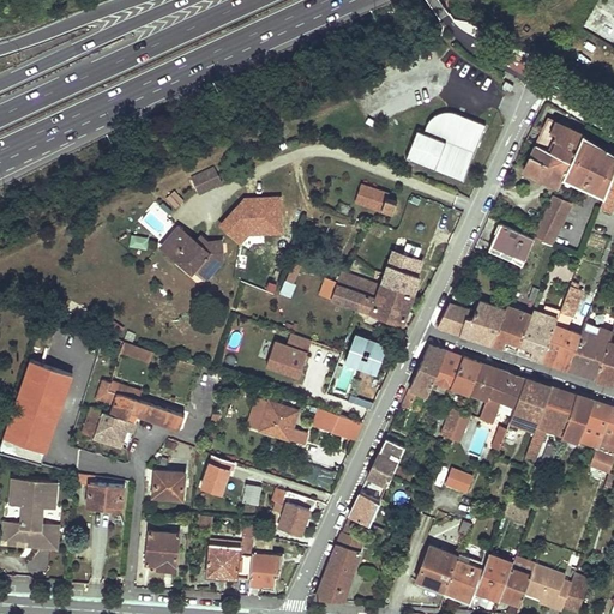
[(613,0),(603,0),(585,30),(613,44),(613,0)]
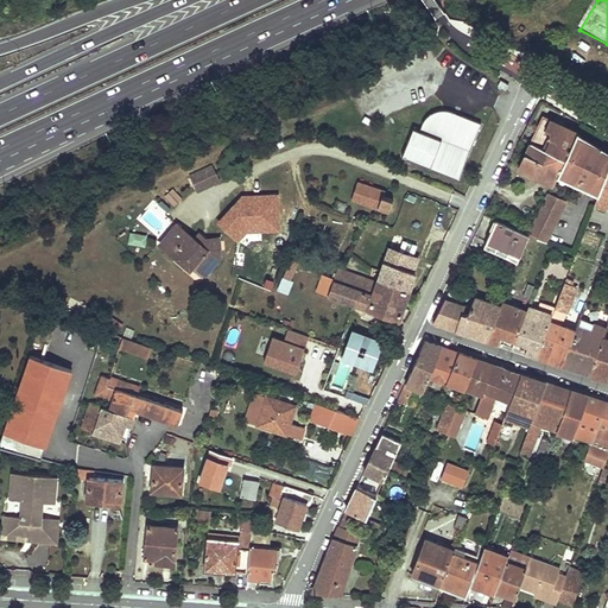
[(501,81),(498,86),(506,90),(508,84),(501,81)]
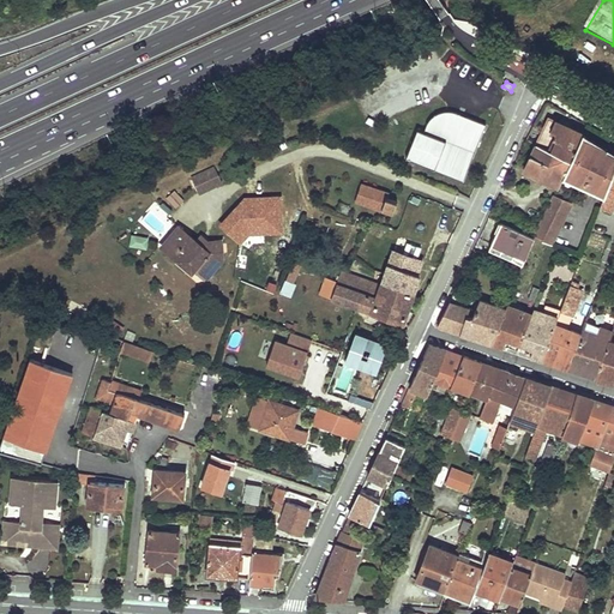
[(429,119),(427,124),(425,132),(417,130),(407,158),(464,180),(486,122),(457,112),(450,109),(445,109),(440,109),(437,112),(432,115),(429,119)]
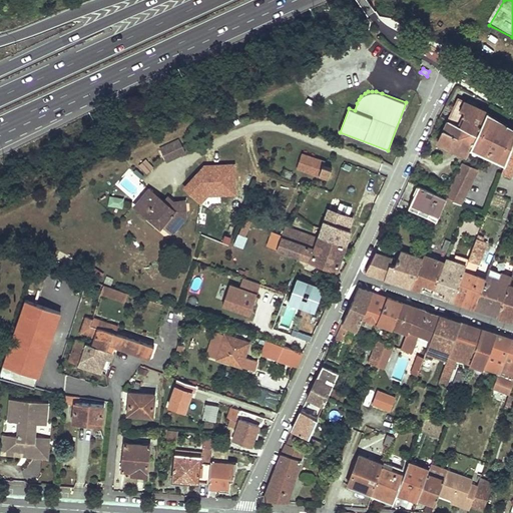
[(458,98),(448,120),(477,133),(485,115),(487,111),(474,105),(475,104),(468,101),(468,102),(458,98)]
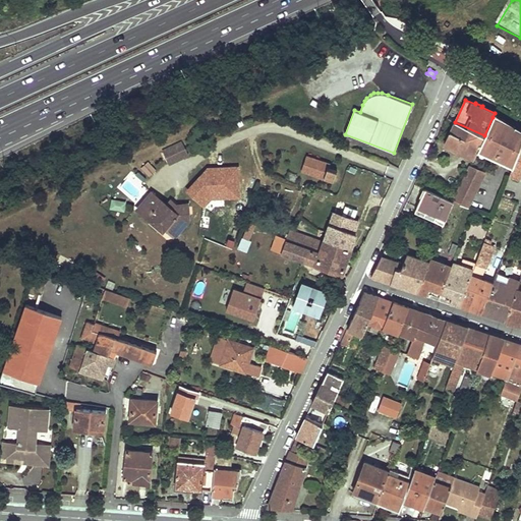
[(520,128),(495,113),(493,117),(514,126),(513,128),(520,130),(520,128)]
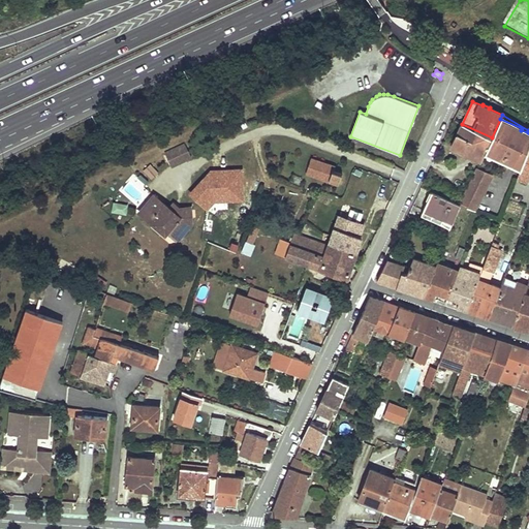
[(522,128),(500,119),(492,137),(486,151),(521,167),(528,146),(528,132),(521,130),(522,128)]
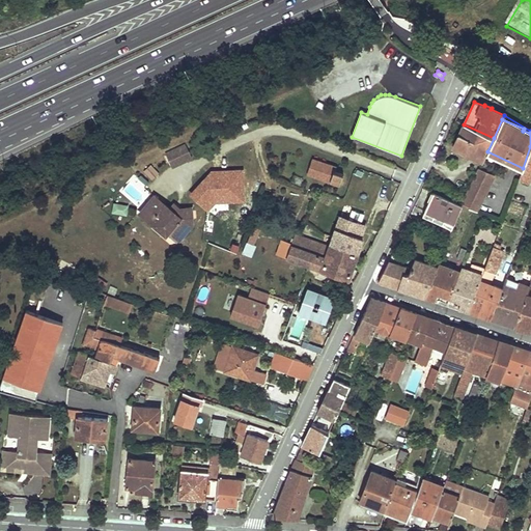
[(494,138),(464,124),(452,147),(463,151),(462,154),(468,156),(469,155),(482,161),(486,154),(487,151),(494,138)]
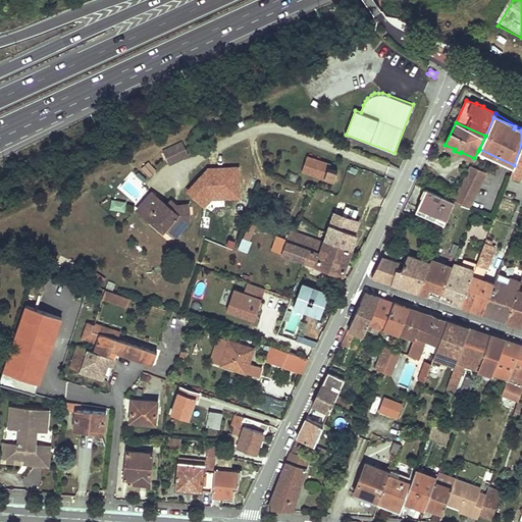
[(168,166),(189,157),(181,142),(161,151),(168,166)]
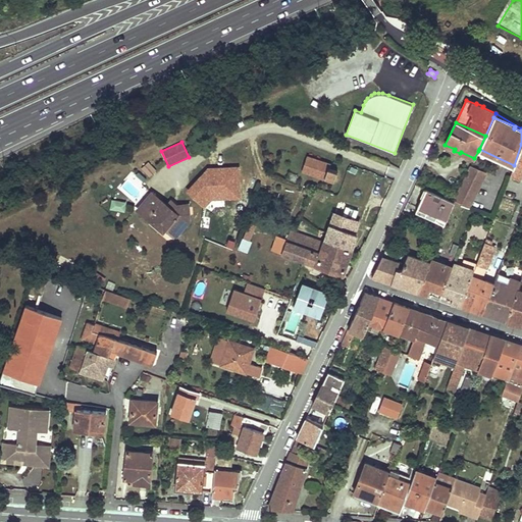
[(521,172),(521,144),(514,165),(513,167),(510,176),(519,180),(521,172)]
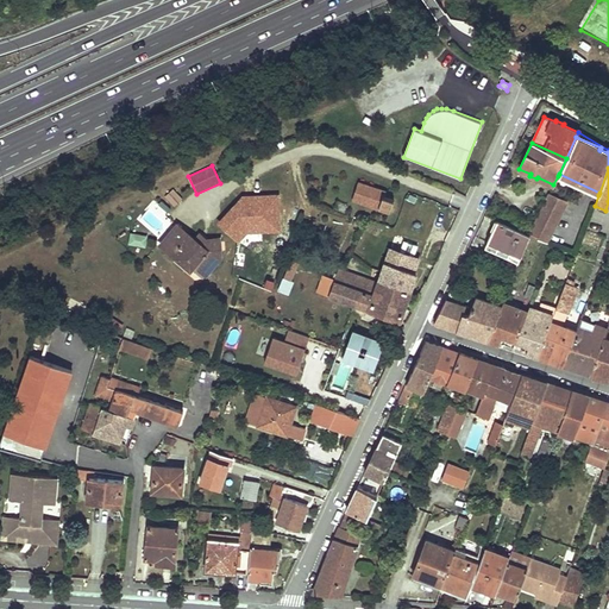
[(600,193),(559,174),(558,176),(598,195),(600,193)]
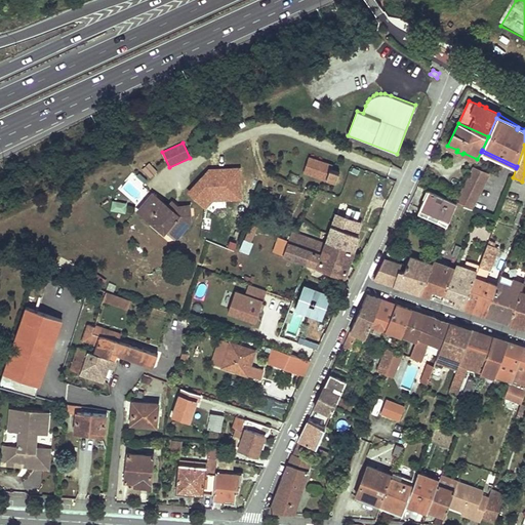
[(150,163),(142,169),(149,178),(157,172),(150,163)]
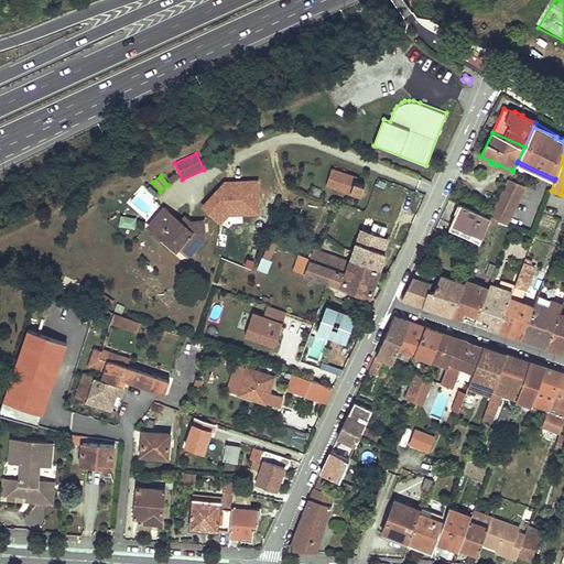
[(524,186),(509,180),(490,218),(507,225),(524,186)]
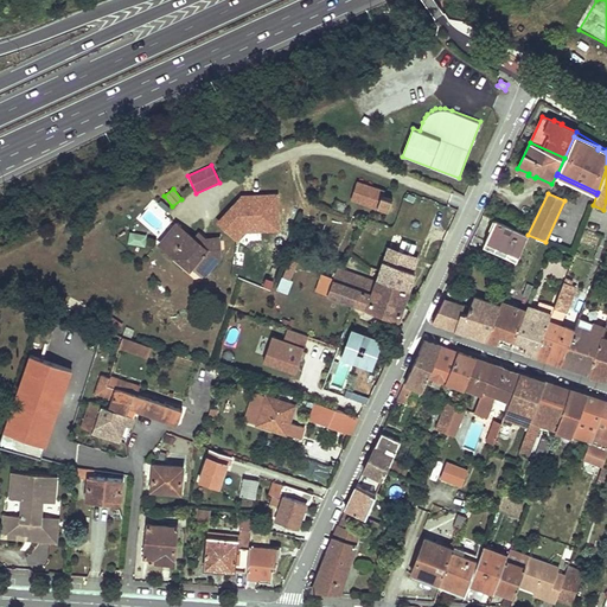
[(217,236),(280,235),(279,196),(228,197),(228,218),(217,219),(217,236)]
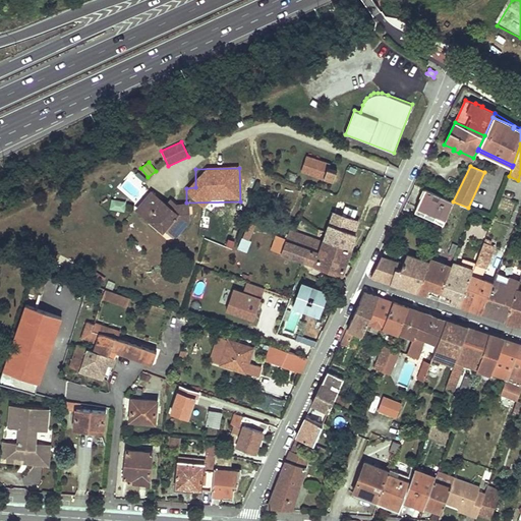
[(328,168),(324,177),(334,181),(337,171),(328,168)]
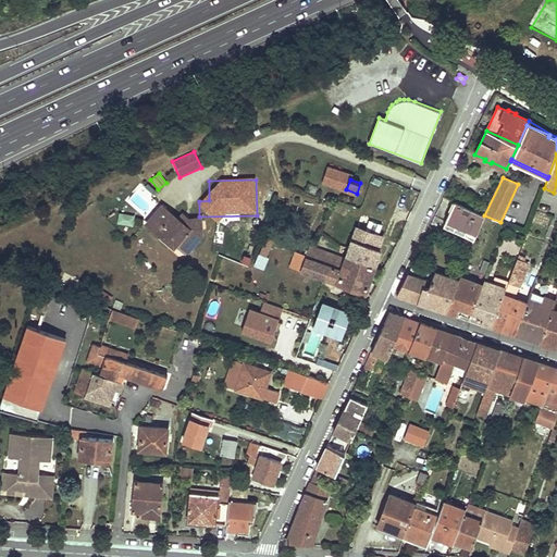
[(454,201),(445,221),(475,235),(484,215),(471,210),(466,207),(454,201)]
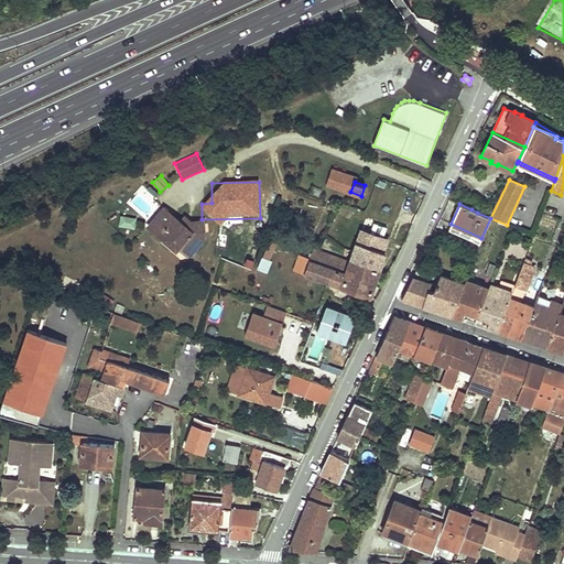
[(164,208),(148,227),(170,245),(173,240),(180,246),(185,246),(193,252),(205,239),(203,221),(191,223),(188,223),(185,226),(181,223),(164,208)]
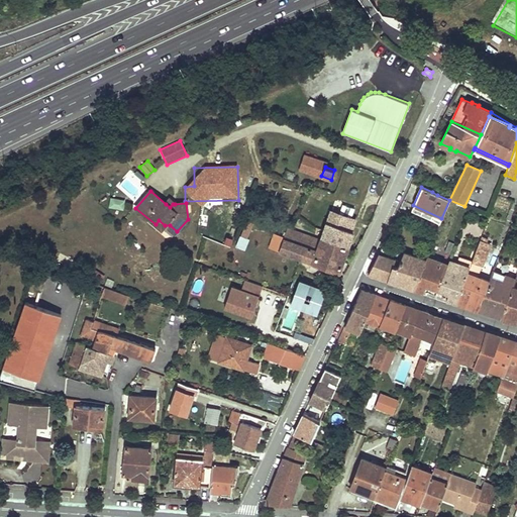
[(108,208),(123,211),(124,201),(110,198),(108,208)]
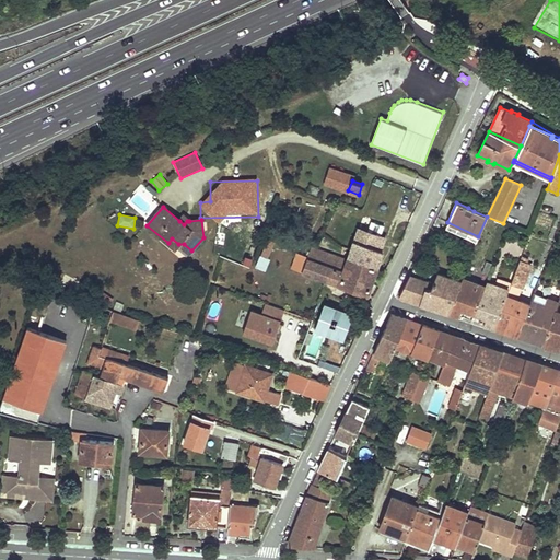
[(179,221),(184,224),(187,221),(189,221),(184,216),(179,221)]
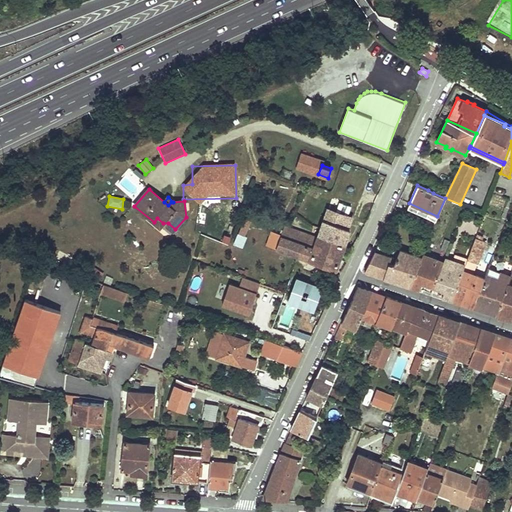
[(285,226),(276,249),(335,270),(350,229),(348,229),(352,217),(328,209),(318,238),(285,226)]
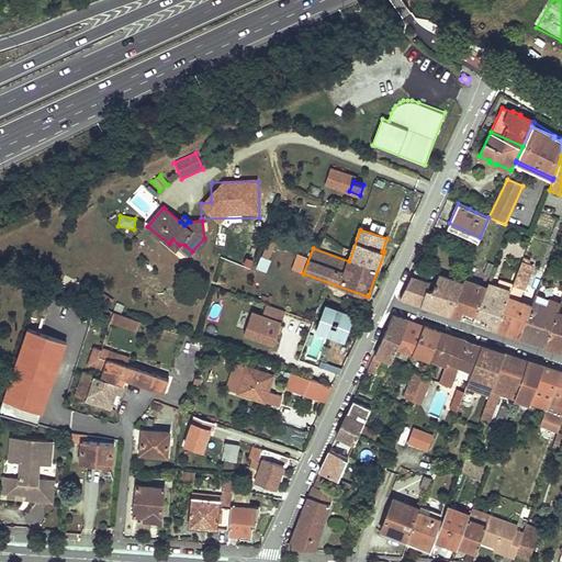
[(172,239),(169,244),(175,249),(179,245),(172,239)]
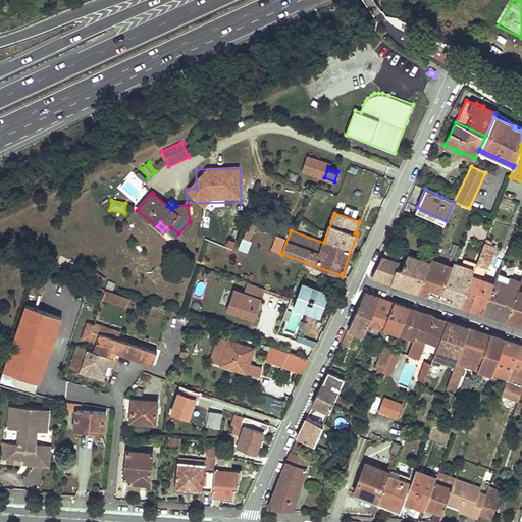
[(248,254),(255,227),(246,224),(239,251),(248,254)]
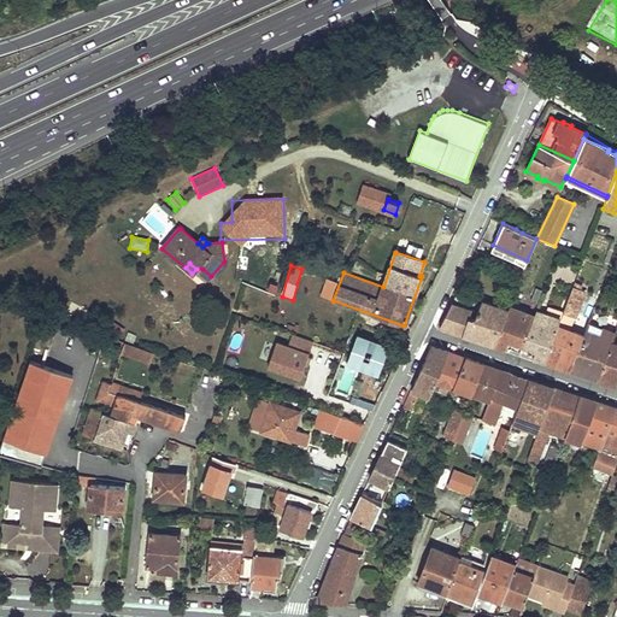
[(203,269),(197,269),(209,280),(211,276),(203,269)]
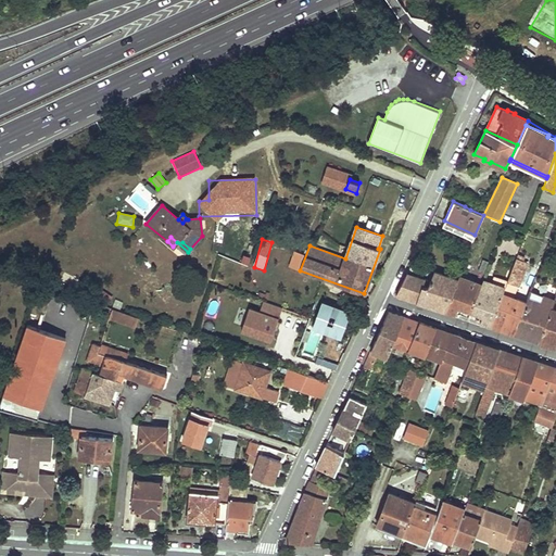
[(505,288),(491,326),(503,330),(515,333),(526,303),(514,298),(528,263),(523,261),(525,257),(518,254),(505,288)]
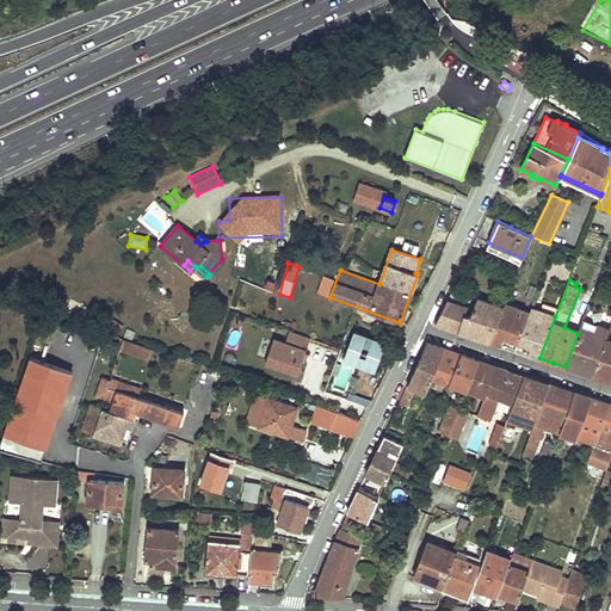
[(538,288),(531,285),(526,297),(534,301),(538,288)]
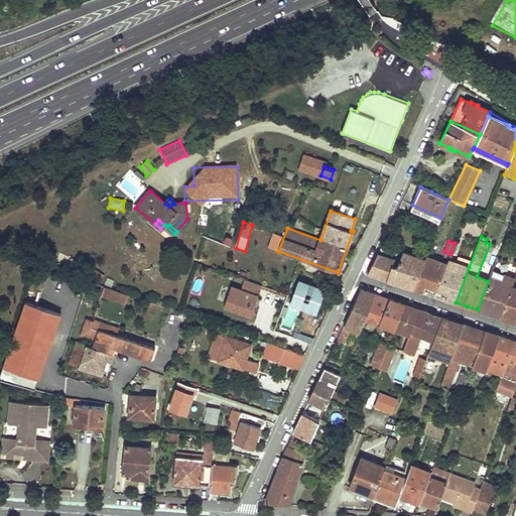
[(392,249),(391,251),(381,246),(368,273),(396,283),(413,288),(424,259),(403,252),(402,254),(392,249)]
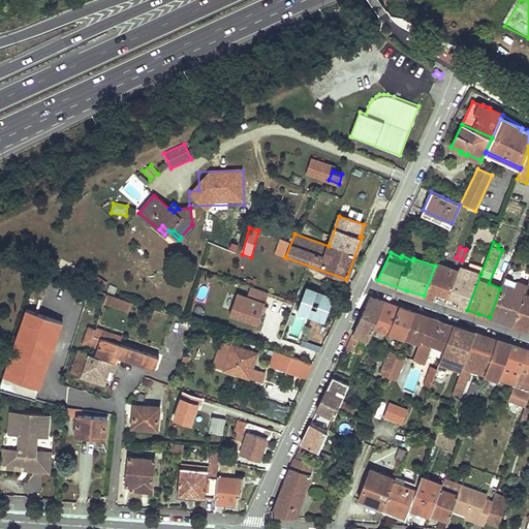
[(458,271),(436,262),(435,266),(424,296),(430,298),(434,299),(436,291),(448,297),(458,271)]
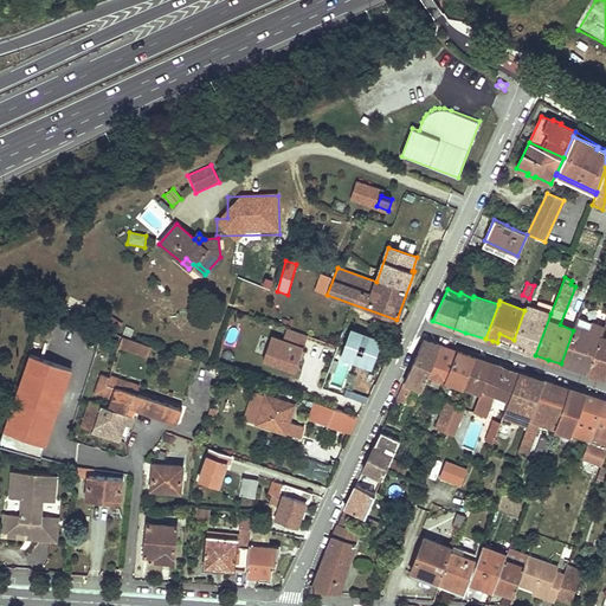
[(526,305),(524,310),(514,340),(526,345),(523,352),(527,352),(535,355),(550,314),(526,305)]
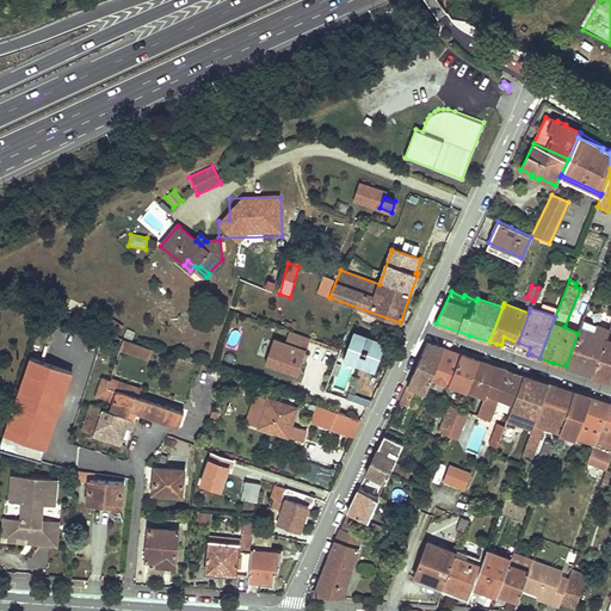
[(609,329),(582,320),(578,333),(566,366),(579,371),(593,375),(606,340),(609,329)]
